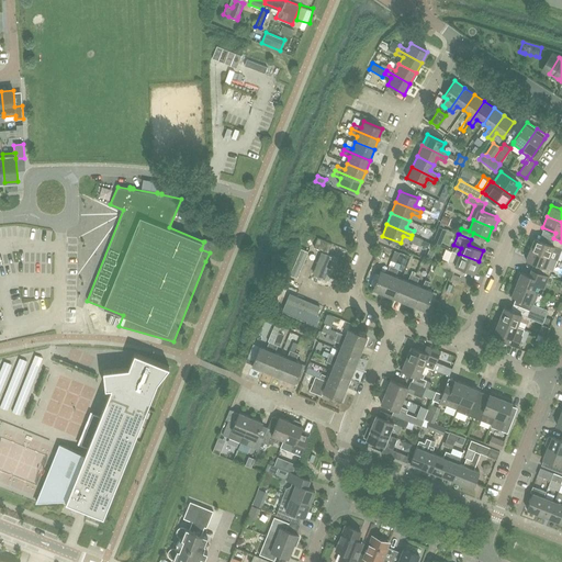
[(442,237),(435,235),(431,243),(439,246),(442,237)]
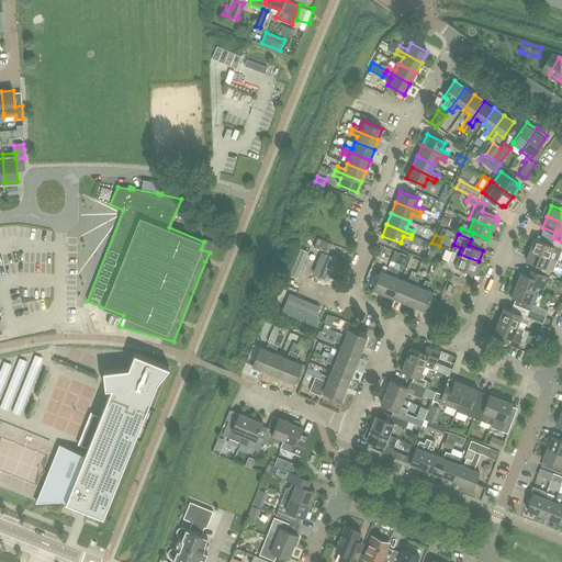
[(314,247),(321,249),(325,240),(317,237),(314,247)]
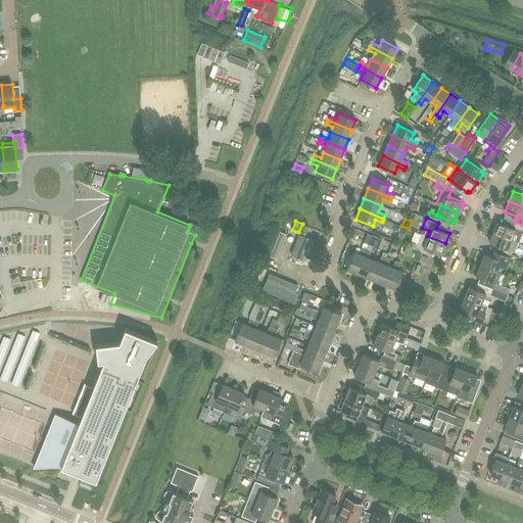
[(187,232),(195,235),(198,225),(190,222),(189,225),(190,225),(187,232)]
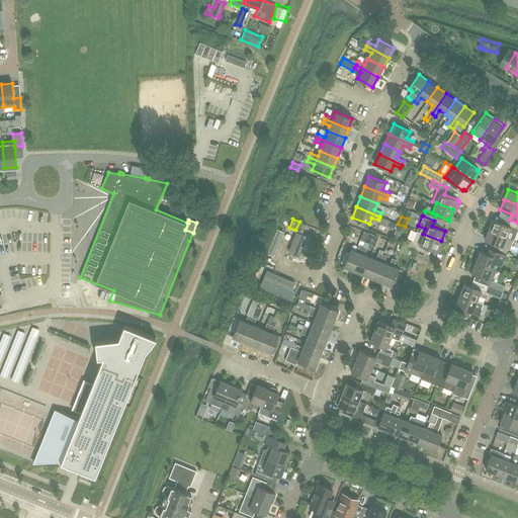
[(493,220),(489,230),(506,237),(513,240),(517,230),(517,223),(510,220),(508,226),(493,220)]
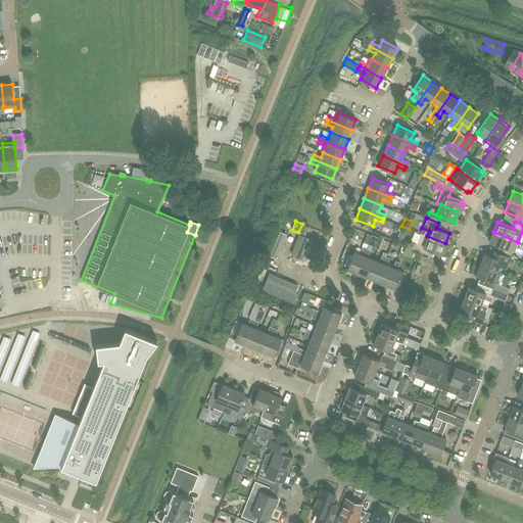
[(304,235),(308,226),(302,224),(298,232),(304,235)]
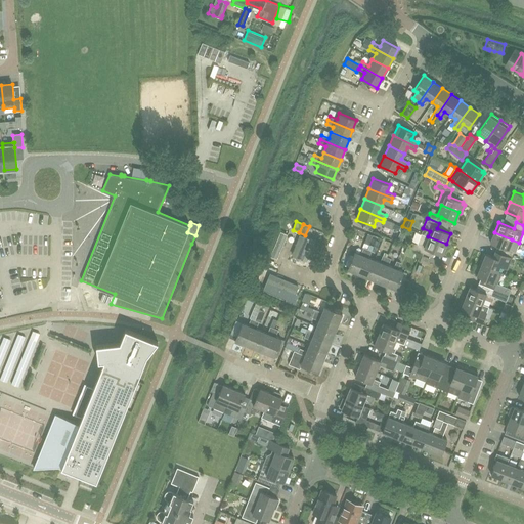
[(500,253),(512,258),(514,252),(508,250),(512,239),(494,232),(490,242),(503,248),(500,253)]
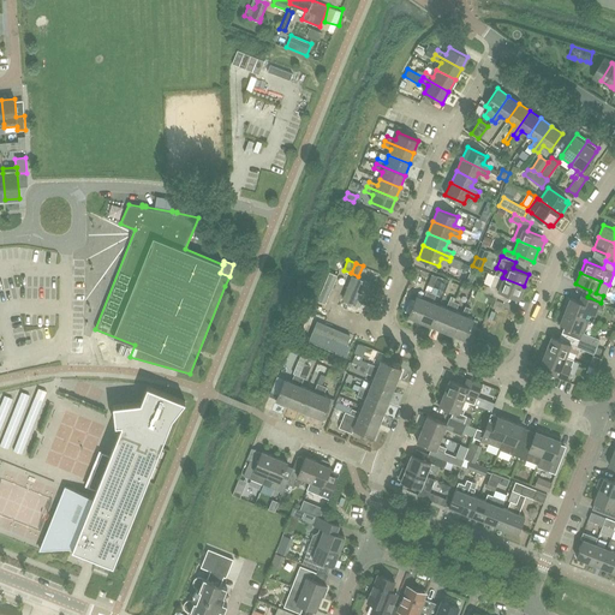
[(524,286),(502,278),(494,274),(489,286),(485,285),(483,292),(499,298),(501,292),(519,299),(524,286)]
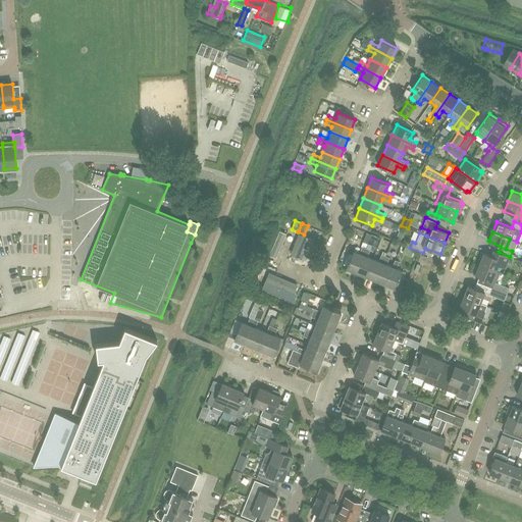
[(346,268),(356,272),(366,248),(362,247),(359,253),(353,251),(346,268)]
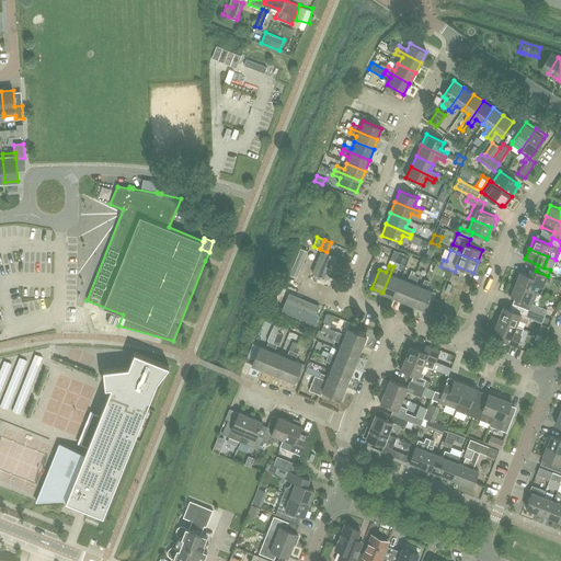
[(382,293),(392,297),(400,278),(395,276),(398,268),(393,266),(382,293)]
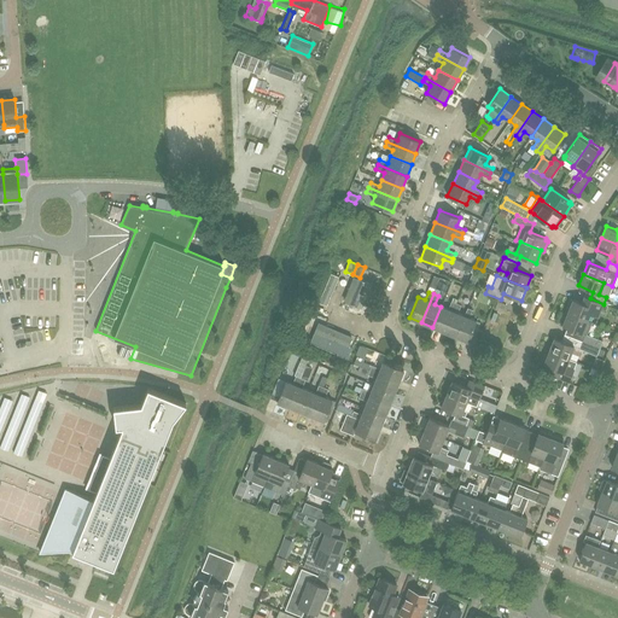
[(570,298),(564,312),(587,320),(589,314),(598,318),(600,310),(605,313),(607,305),(604,304),(590,298),(583,296),(581,302),(570,298)]
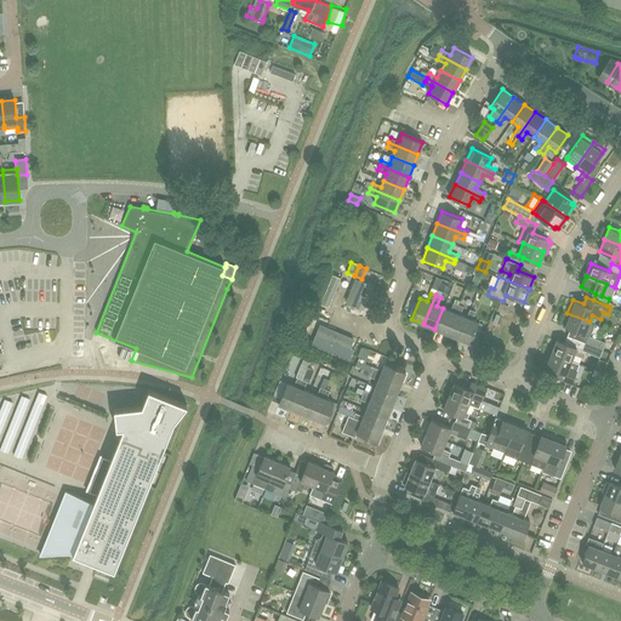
[(434,329),(446,334),(459,305),(454,302),(450,311),(443,308),(434,329)]
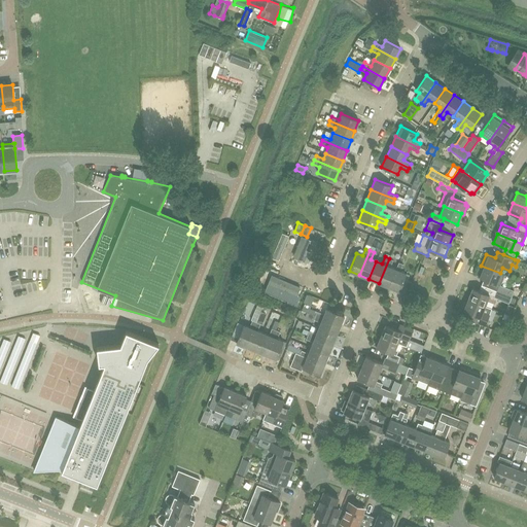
[(395,270),(395,269),(390,267),(393,259),(389,258),(379,283),(388,287),(395,270)]
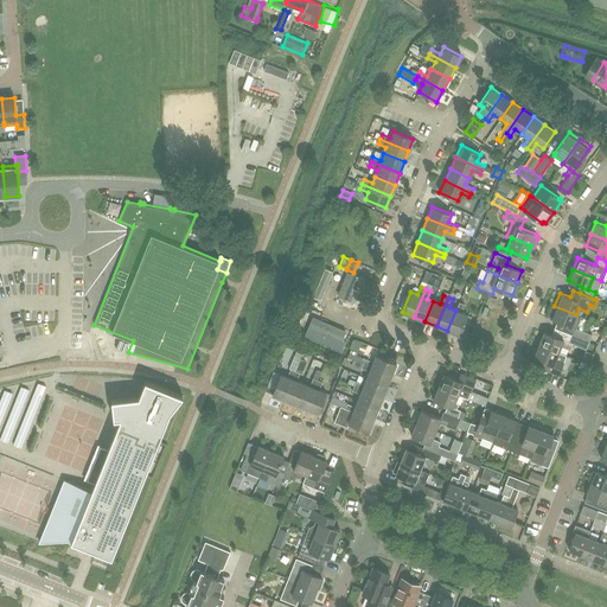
[(459,302),(455,310),(455,311),(447,331),(459,336),(467,314),(460,312),(464,304),(459,302)]
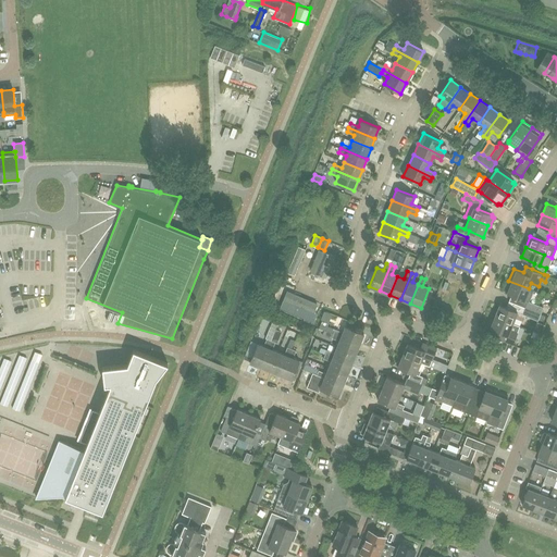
[(524,300),(529,288),(508,281),(504,292),(524,300)]
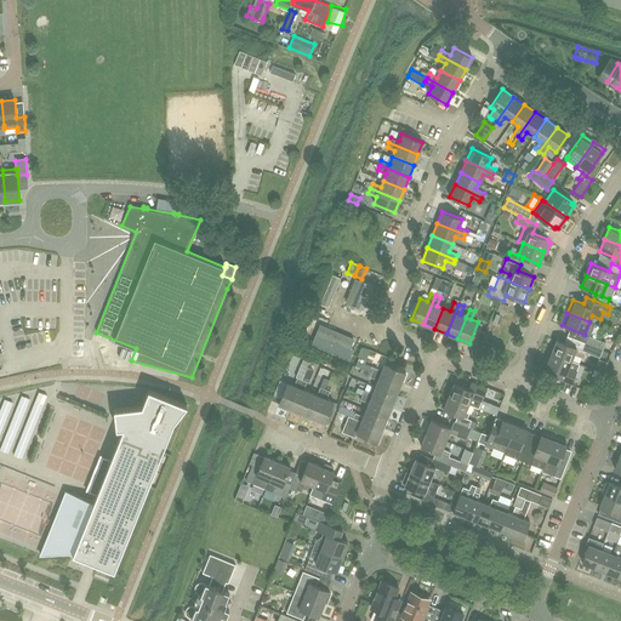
[(587,335),(585,342),(602,349),(605,342),(587,335)]
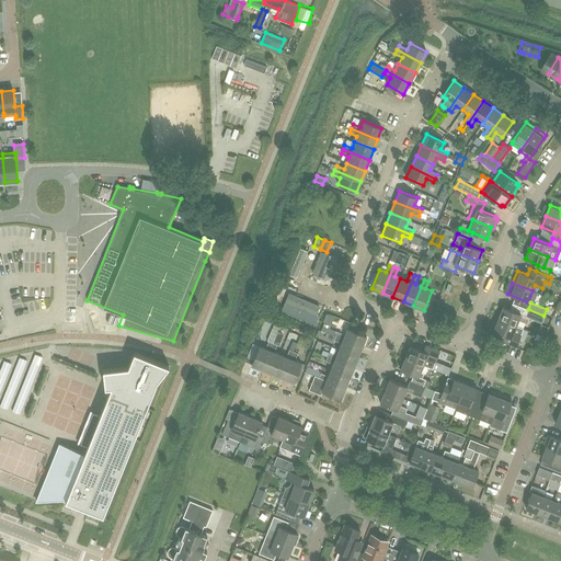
[(283,307),(273,304),(270,311),(279,315),(283,307)]
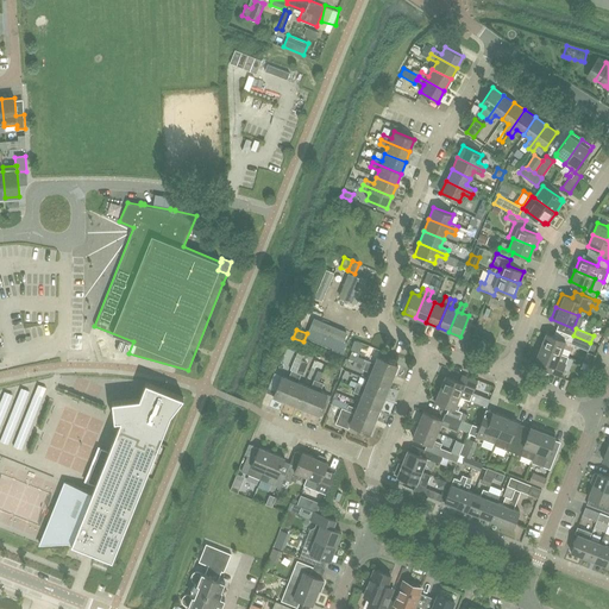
[(315,333),(313,339),(327,345),(330,338),(315,333)]
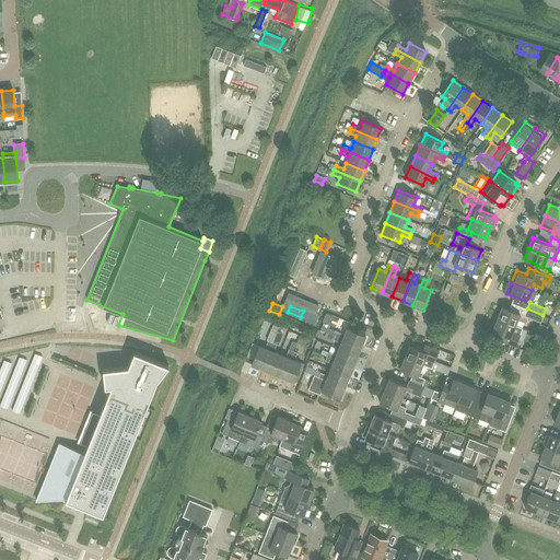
[(527,308),(524,315),(502,306),(497,318),(514,325),(516,319),(525,323),(527,317),(540,322),(543,315),(527,308)]
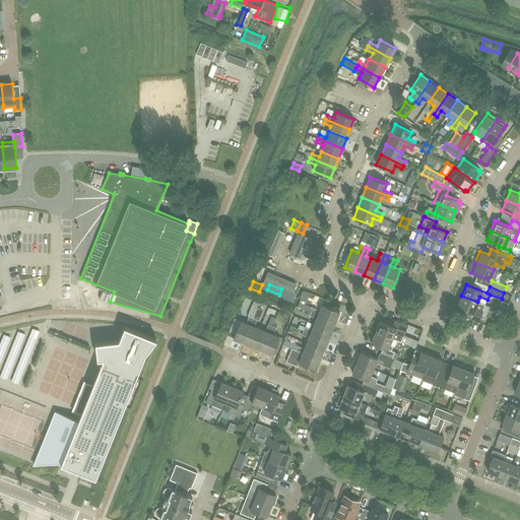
[(310,305),(320,306),(320,296),(311,295),(310,305)]
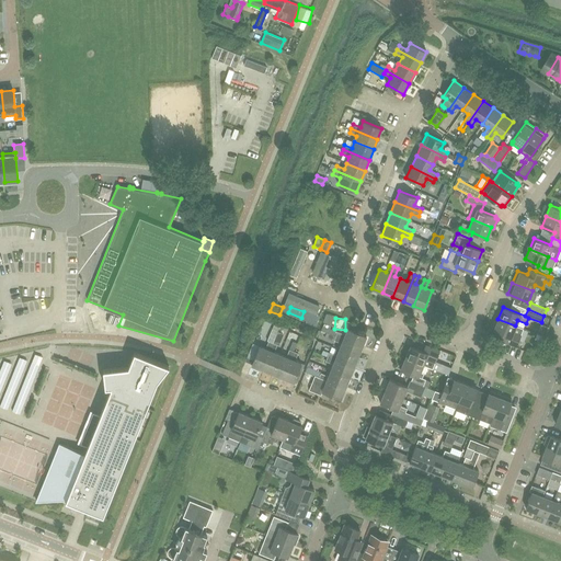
[(499,333),(496,340),(516,347),(523,329),(515,325),(497,319),(493,330),(499,333)]
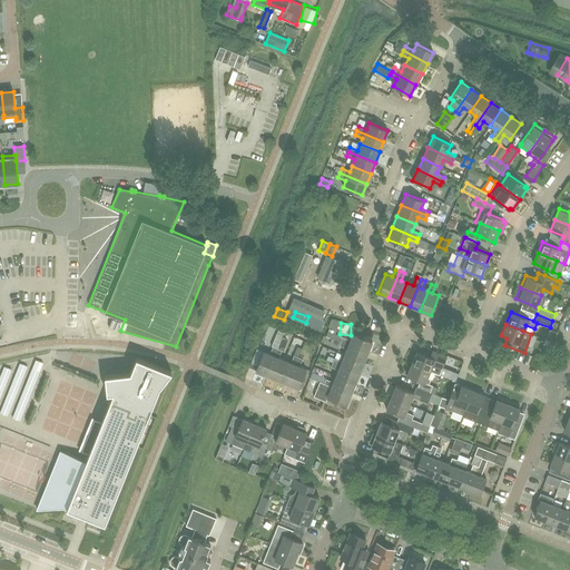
[(341,341),(367,352),(372,341),(353,333),(350,340),(343,336),(341,341)]
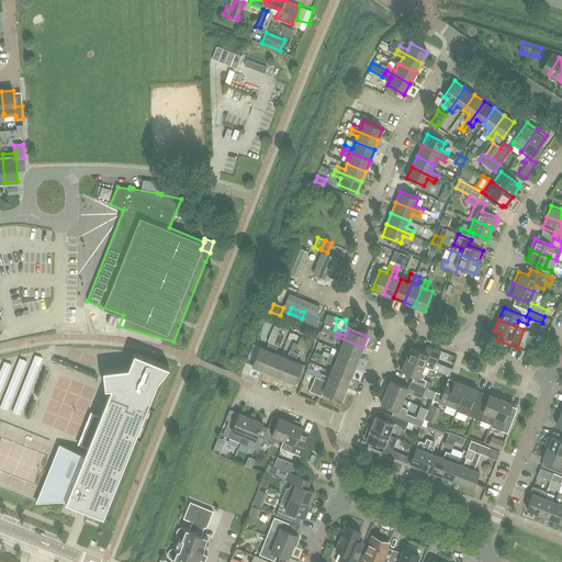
[(358,357),(362,347),(336,336),(334,340),(341,344),(339,349),(358,357)]
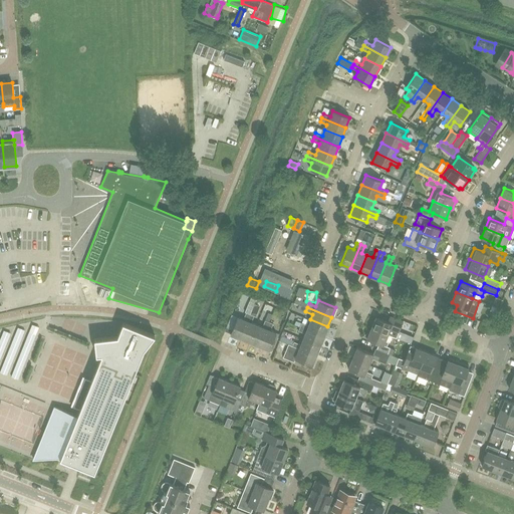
[(230,334),(240,337),(250,313),(246,312),(243,319),(237,316),(230,334)]
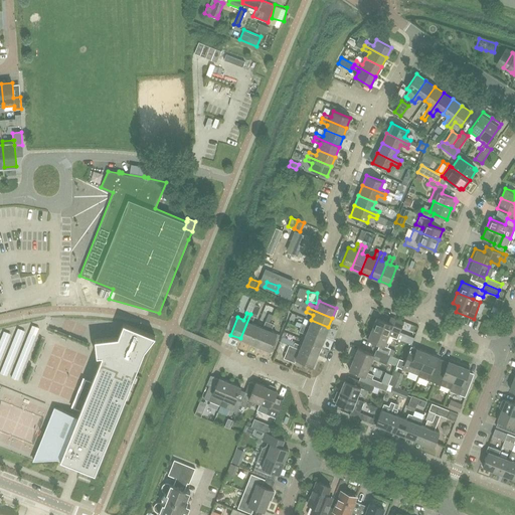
[(240,338),(249,342),(256,325),(251,323),(254,316),(250,314),(240,338)]
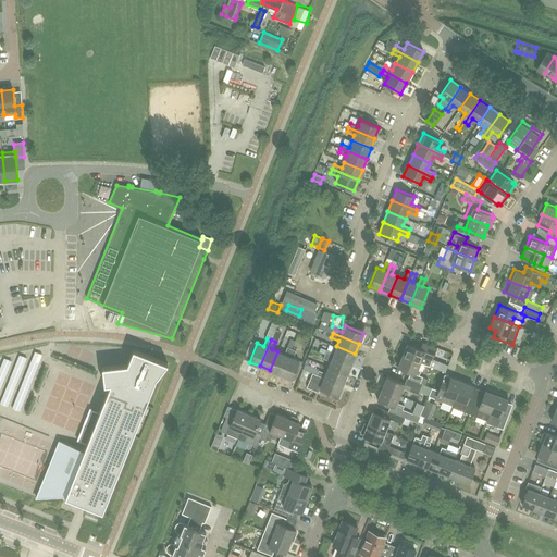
[(403,355),(420,362),(429,367),(436,348),(422,343),(420,348),(407,343),(403,355)]
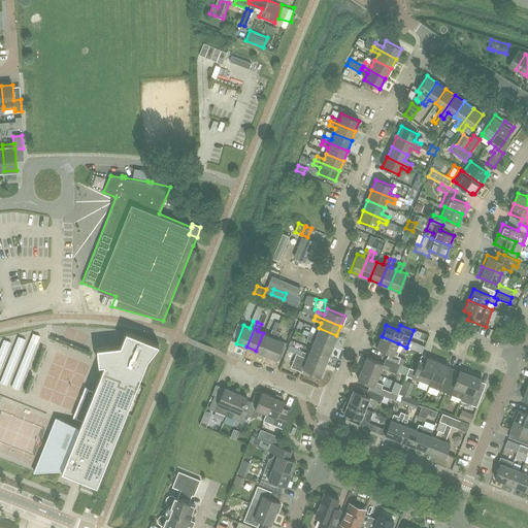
[(332,345),(336,335),(319,328),(317,334),(309,331),(307,335),(332,345)]
